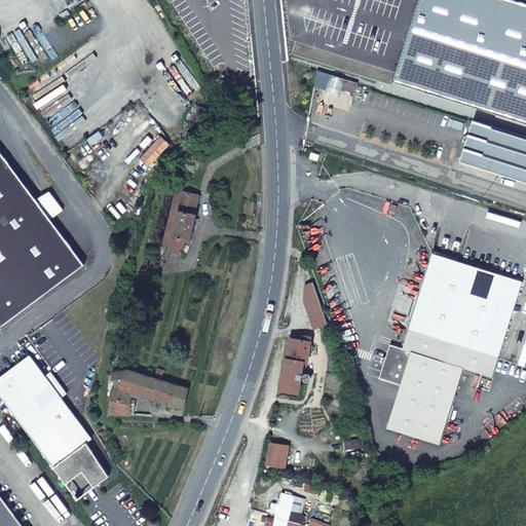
[(418,0),(393,81),(525,122),(525,4),(513,0),(418,0)]
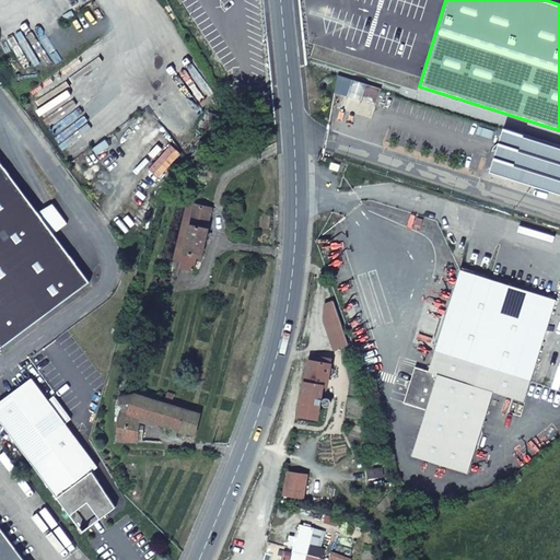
[(203,127),(212,130),(217,115),(209,112),(203,127)]
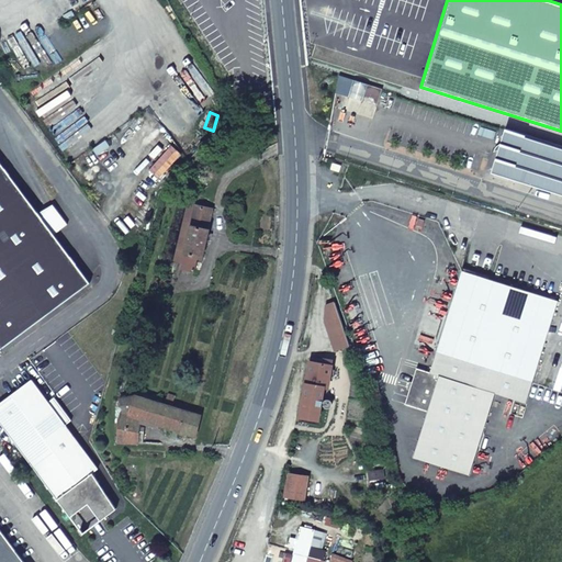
[(561,193),(561,145),(507,128),(494,172),(561,193)]
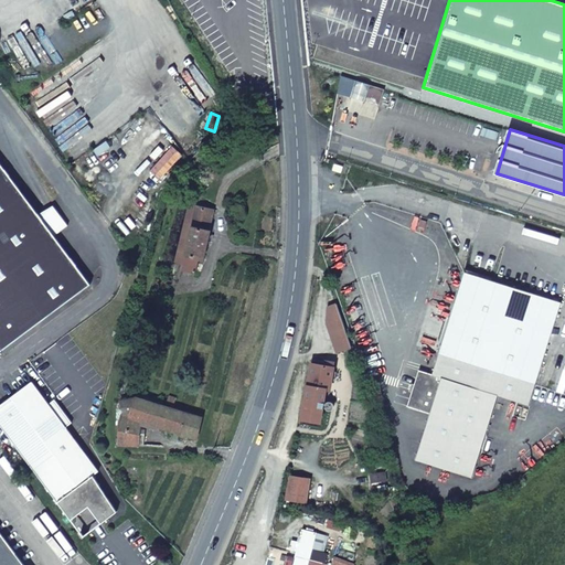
[(0,349),(1,351),(91,284),(54,235),(67,225),(55,210),(42,219),(0,162),(0,349)]
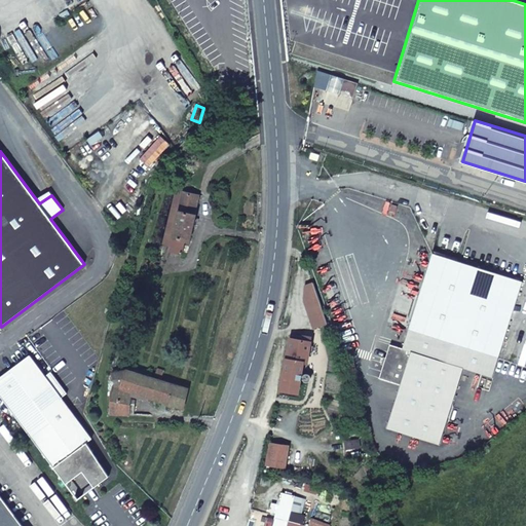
[(165,243),(172,245),(185,191),(177,190),(163,242),(165,243)]
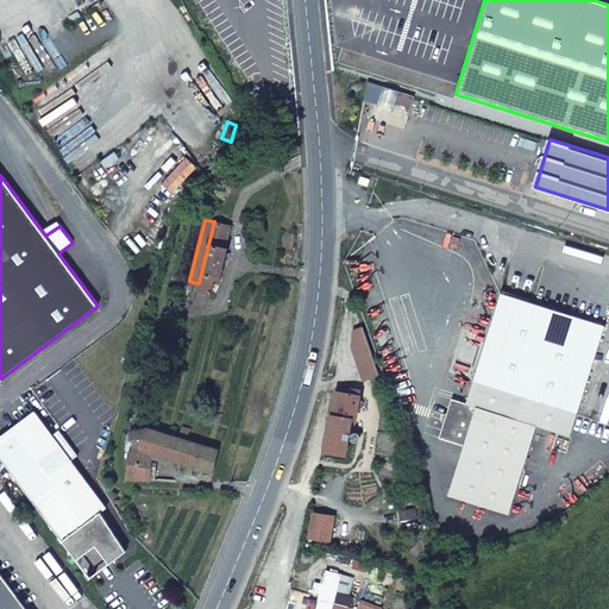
[(225,246),(230,225),(214,221),(199,283),(196,290),(211,293),(213,278),(219,280),(227,248),(225,246)]
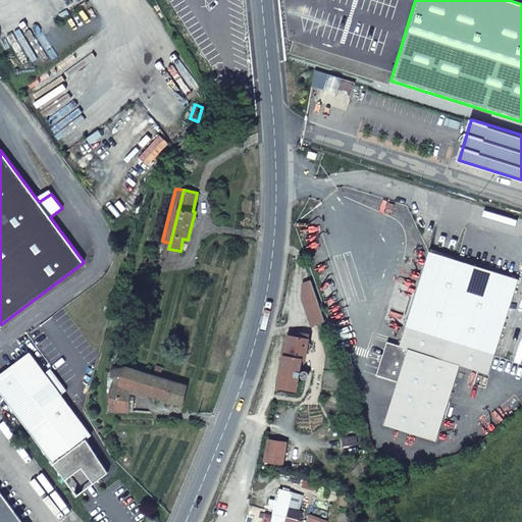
[(429,252),(400,347),(408,350),(438,255),(429,252)]
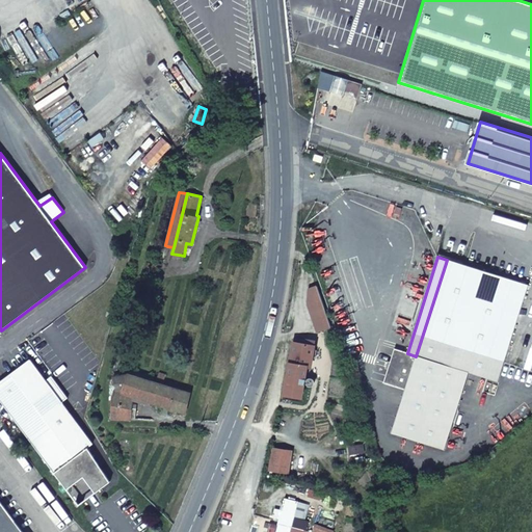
[(498,382),(504,362),(529,287),(447,260),(416,356),(407,353),(395,349),(383,383),(405,390),(391,432),(445,450),(469,373),(498,382)]
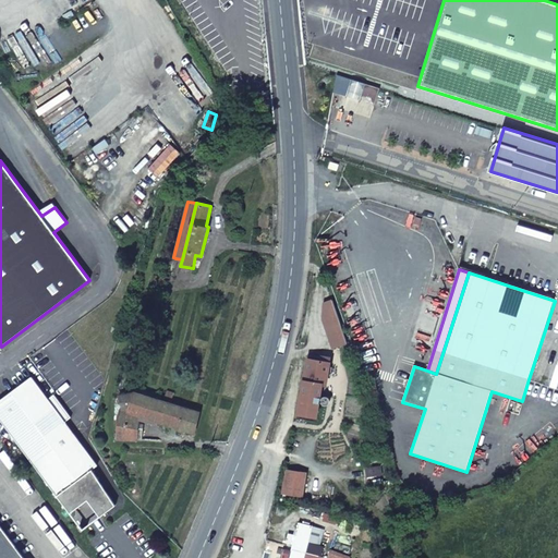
[(332,348),(346,343),(347,343),(332,300),(325,303),(324,318),(331,341),(332,348)]
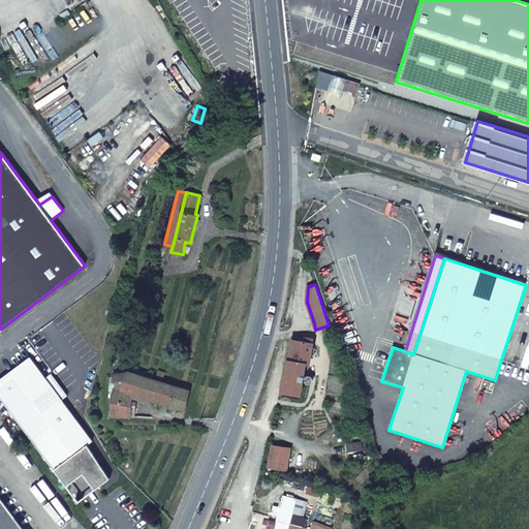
[(292,340),(284,392),(301,394),(305,364),(310,364),(313,339),(305,337),(305,341),(292,340)]
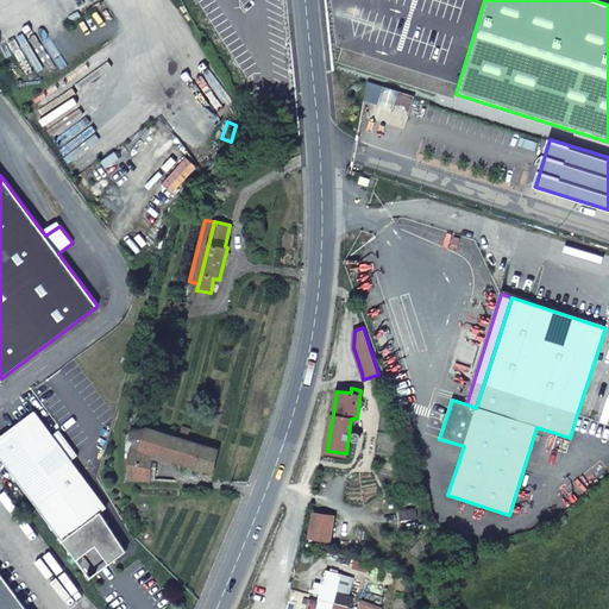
[(100,512),(106,508),(71,460),(77,456),(60,429),(52,434),(36,410),(0,435),(0,456),(76,559),(95,545),(110,564),(126,552),(100,512)]
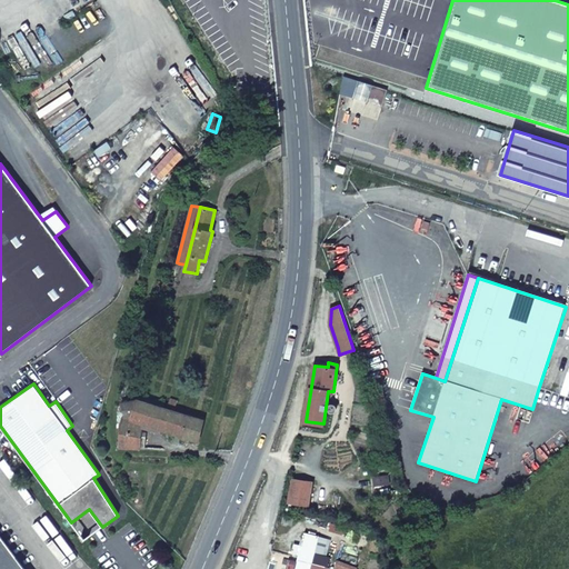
[(170,398),(168,406),(176,407),(178,401),(170,398)]
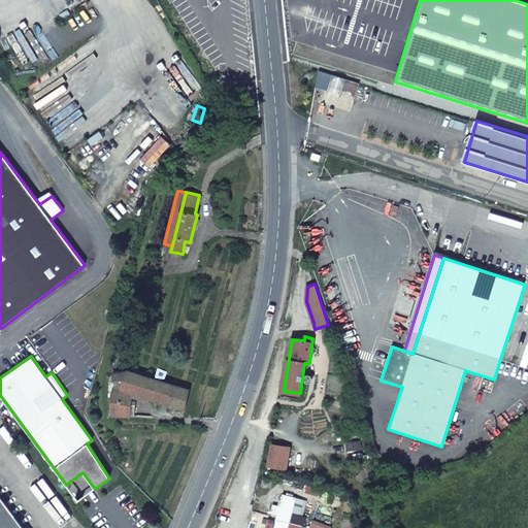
[(156,378),(129,370),(111,374),(116,386),(117,388),(168,404),(173,385),(156,378)]
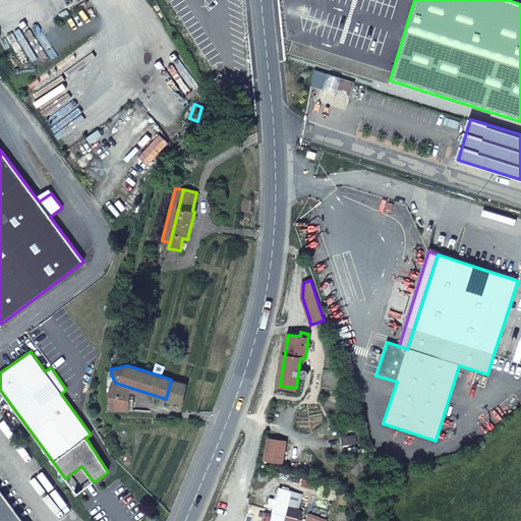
[(181,404),(186,385),(171,380),(166,399),(181,404)]
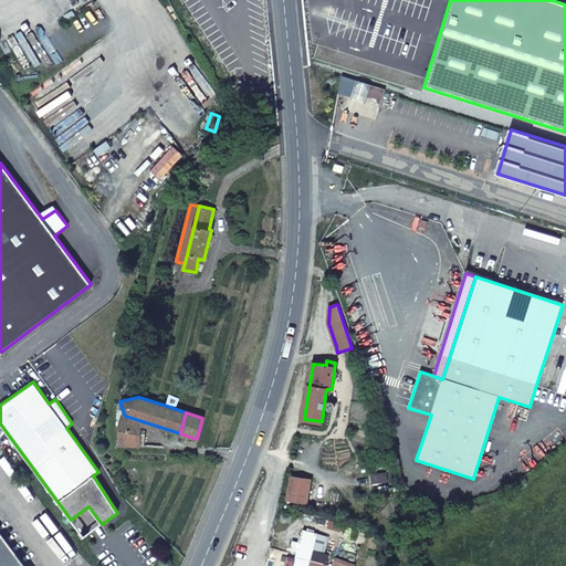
[(118,422),(119,446),(140,447),(142,425),(121,419),(118,422)]
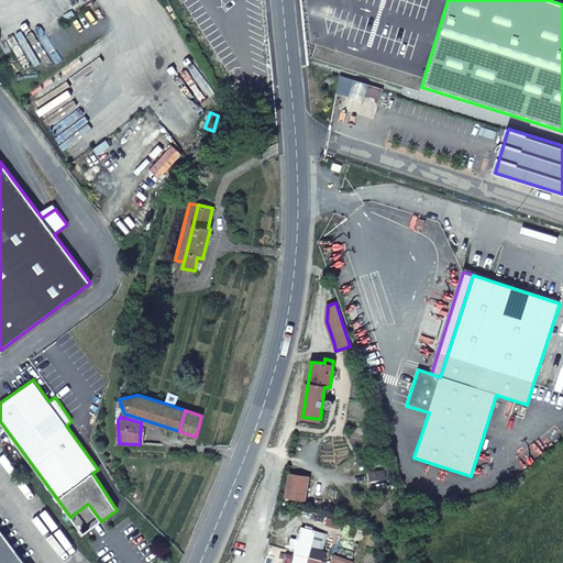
[(286,495),(306,497),(309,477),(289,473),(286,495)]
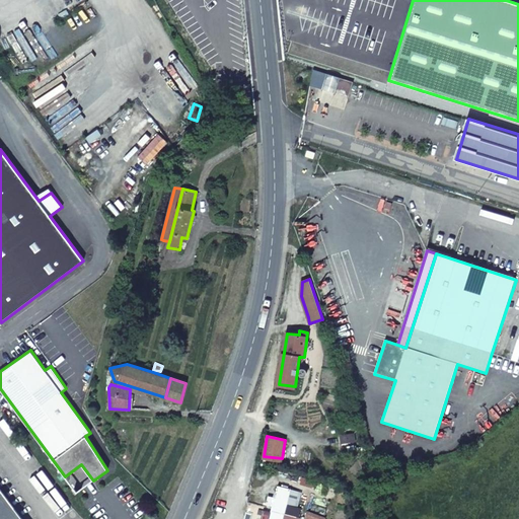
[(270,518),(283,518),(291,489),(279,486),(270,518)]
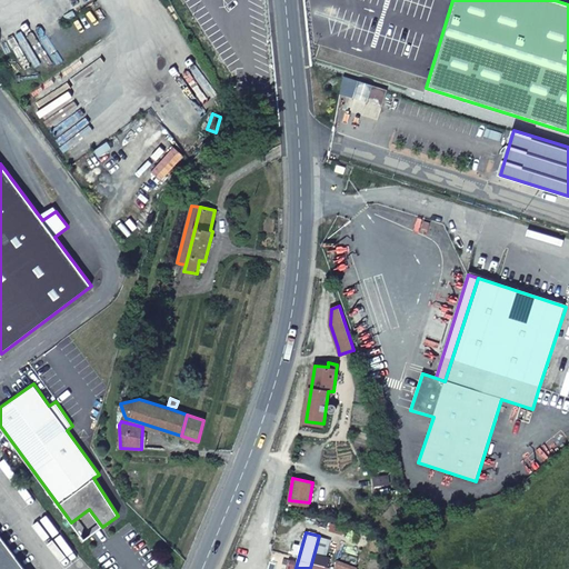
[(0,568),(26,568),(0,533),(0,568)]
